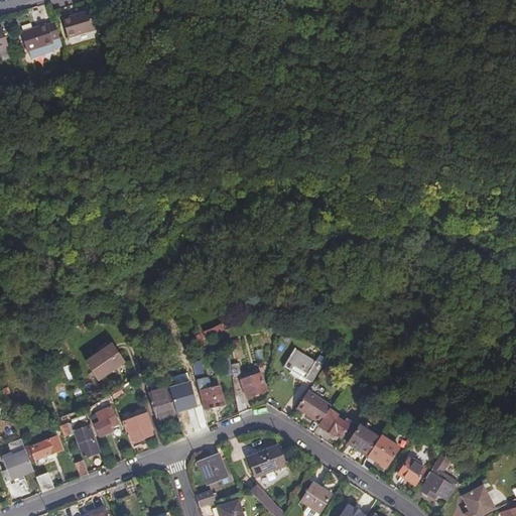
[(99,36),(94,18),(69,26),(74,44),(99,36)]
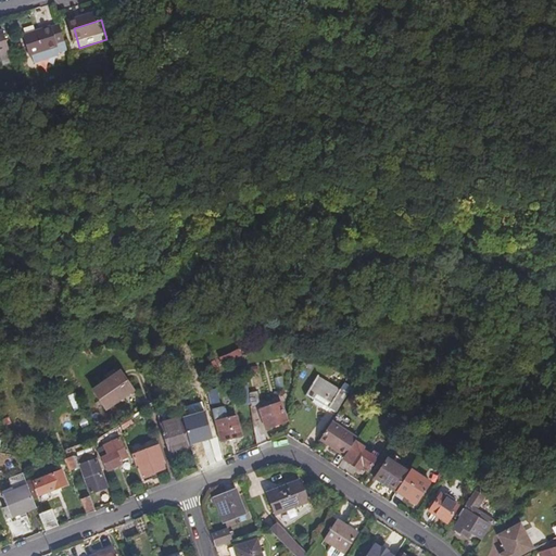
[(64,50),(71,49),(66,34),(57,35),(55,34),(28,41),(36,64),(65,55),(64,50)]
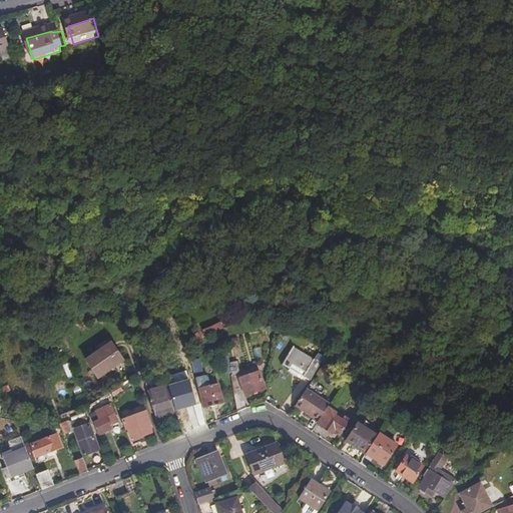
[(0,55),(13,52),(6,33),(0,34),(0,55)]
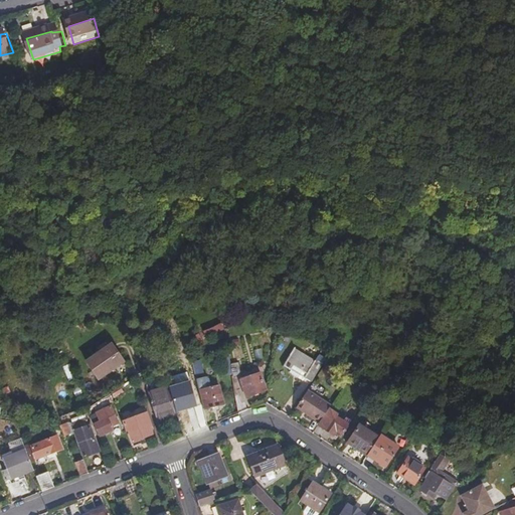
[(279,337),(288,342),(292,336),(283,330),(279,337)]
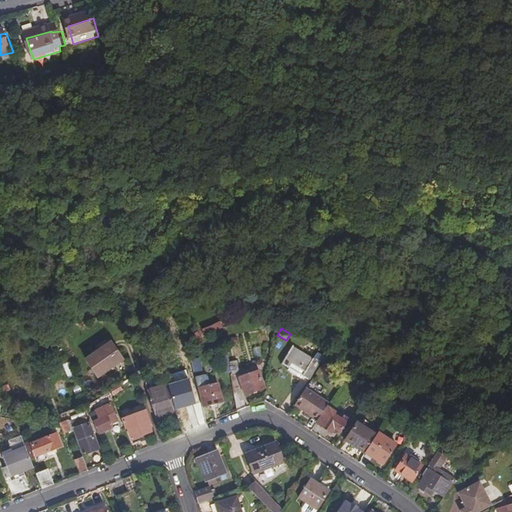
[(119,355),(113,335),(83,342),(89,361),(119,355)]
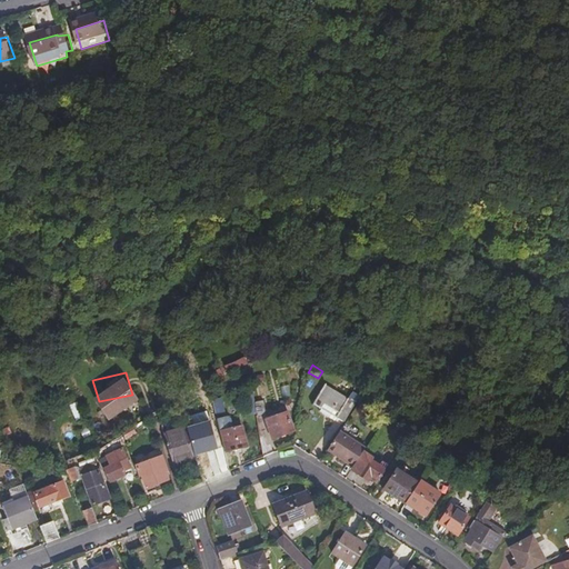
[(305,385),(310,388),(316,379),(311,376),(305,385)]
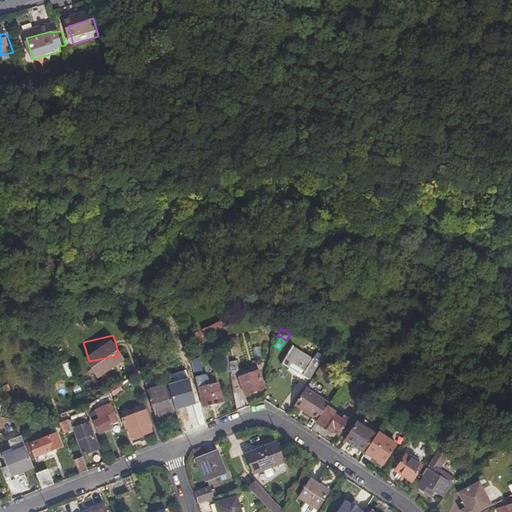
[(309,381),(321,364),(294,346),(283,363),(290,368),(288,373),(300,381),(304,377),(309,381)]
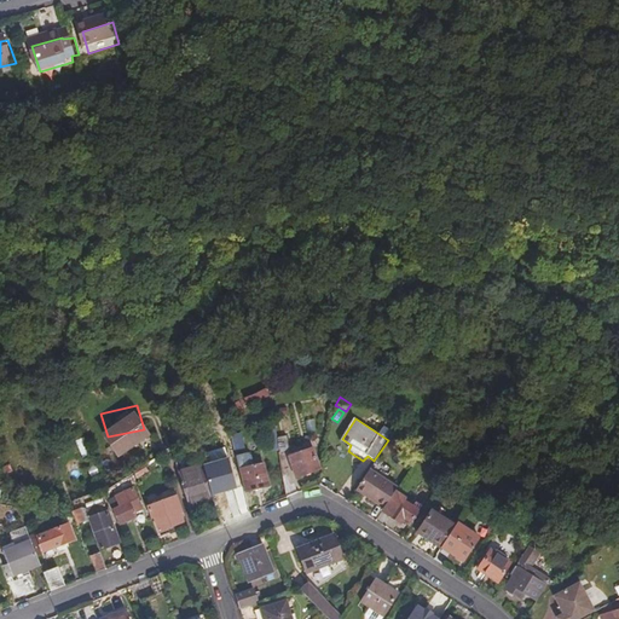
[(285,437),(276,439),(278,452),(288,451),(285,437)]
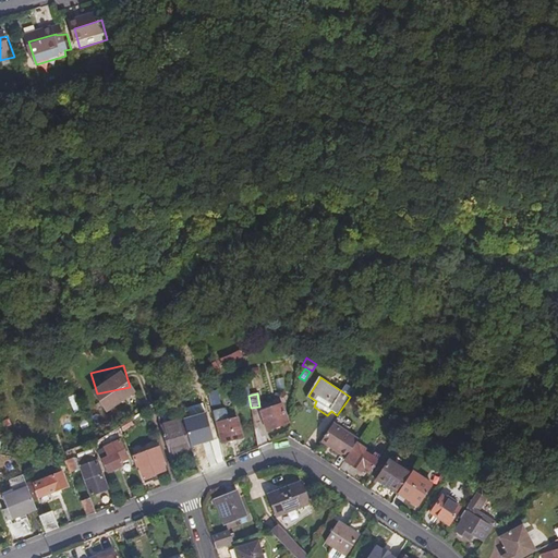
[(267,429),(288,423),(282,404),(261,412),(267,429)]
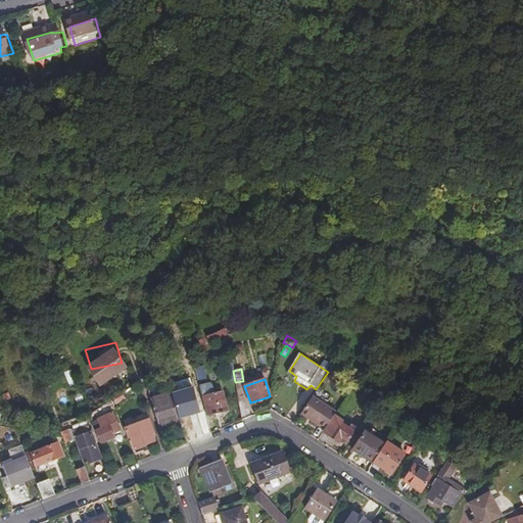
[(208,414),(227,410),(222,391),(212,393),(210,384),(208,383),(201,384),(199,385),(201,395),(203,395),(208,414)]
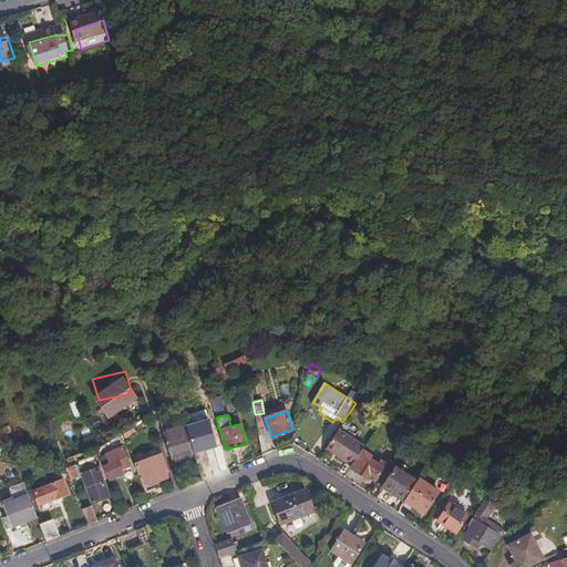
[(167,428),(162,431),(174,464),(194,456),(183,424),(168,430),(167,428)]
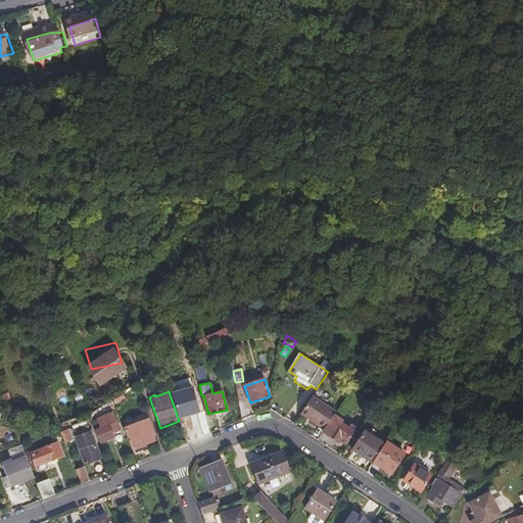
[(334,415),(335,412),(312,396),(300,414),(324,429),(334,415)]
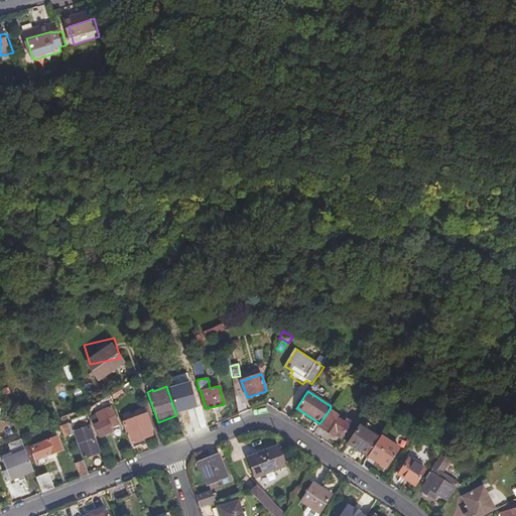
[(358,401),(361,397),(355,392),(352,397),(358,401)]
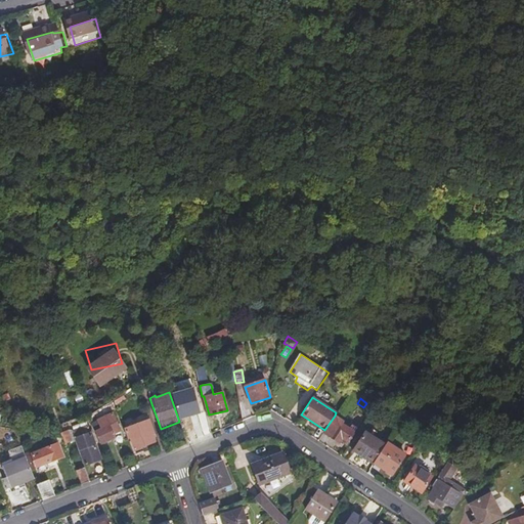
[(100,428),(94,430),(98,441),(112,436),(111,434),(119,430),(113,415),(105,417),(103,411),(99,413),(101,419),(97,420),(100,428)]
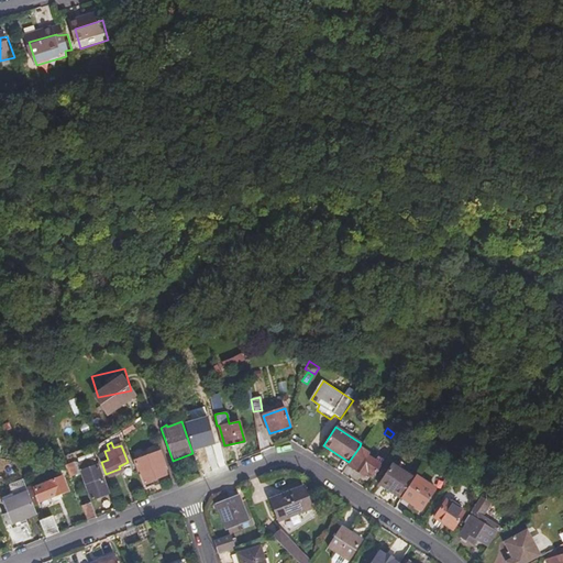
[(349,462),(348,465),(364,476),(367,472),(372,476),(383,461),(378,457),(374,462),(367,457),(370,453),(360,446),(349,462)]
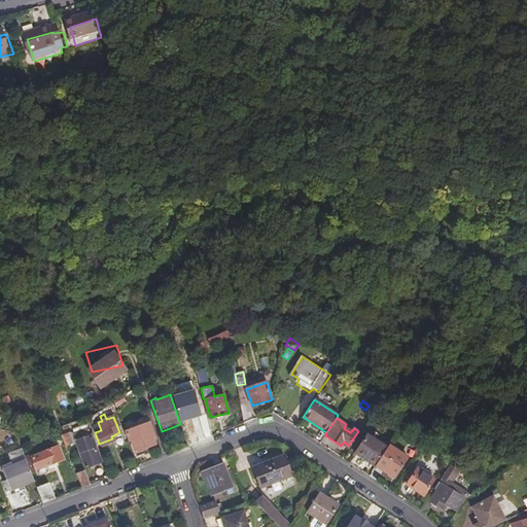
[(156,434),(151,421),(126,430),(130,442),(131,442),(135,452),(156,444),(153,435),(156,434)]
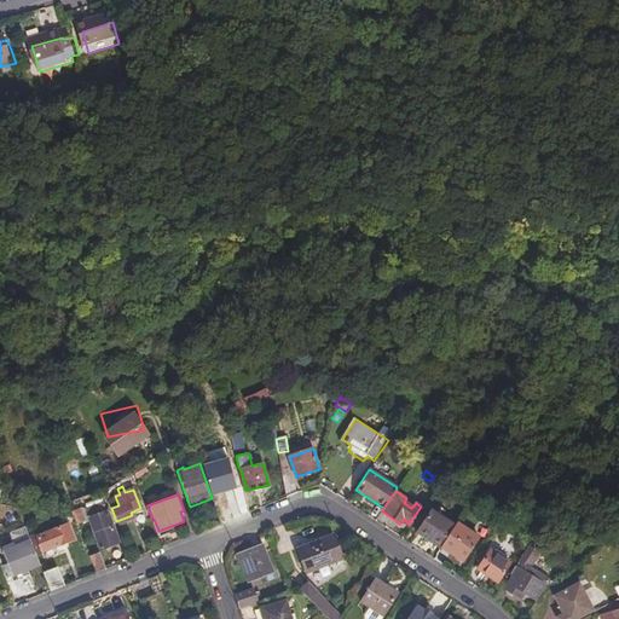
[(102,550),(120,544),(104,504),(86,509),(102,550)]
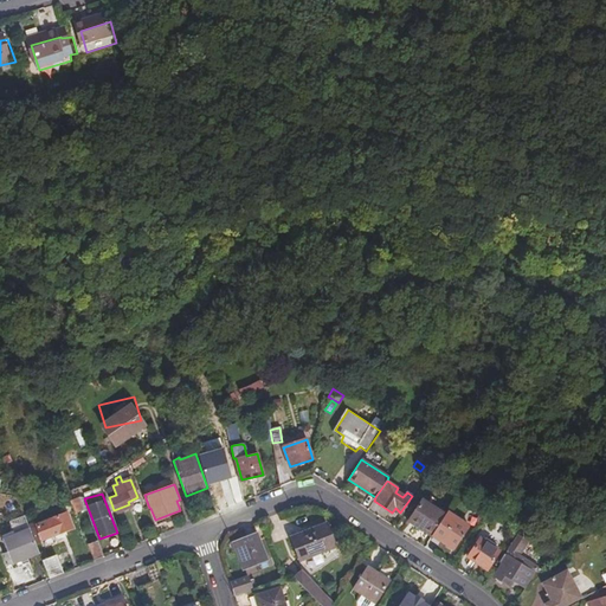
[(81,500),(72,505),(77,516),(86,513),(81,500)]
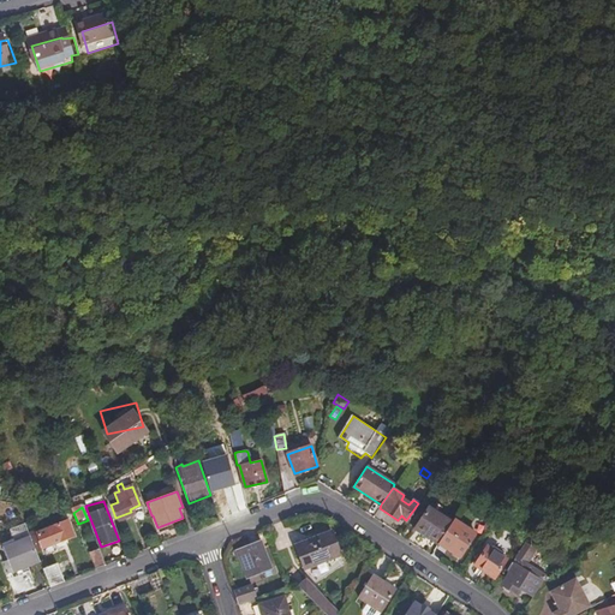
[(416,529),(439,544),(439,543),(453,523),(430,507),(416,529)]
